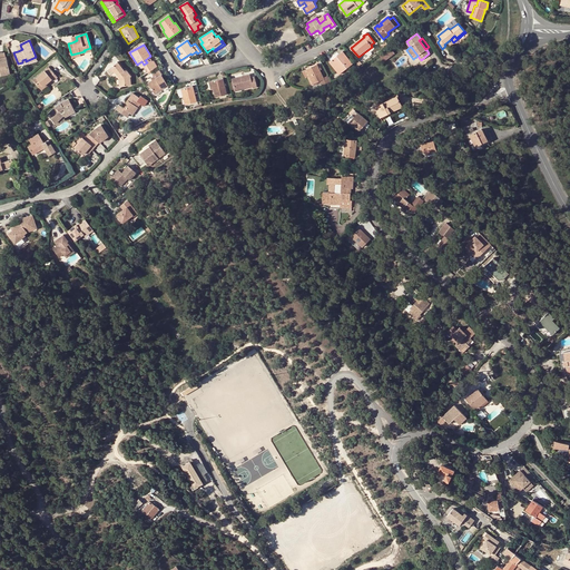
[(91,51),(90,48),(84,50),(85,51),(71,55),(72,59),(81,57),(80,55),(91,51)]
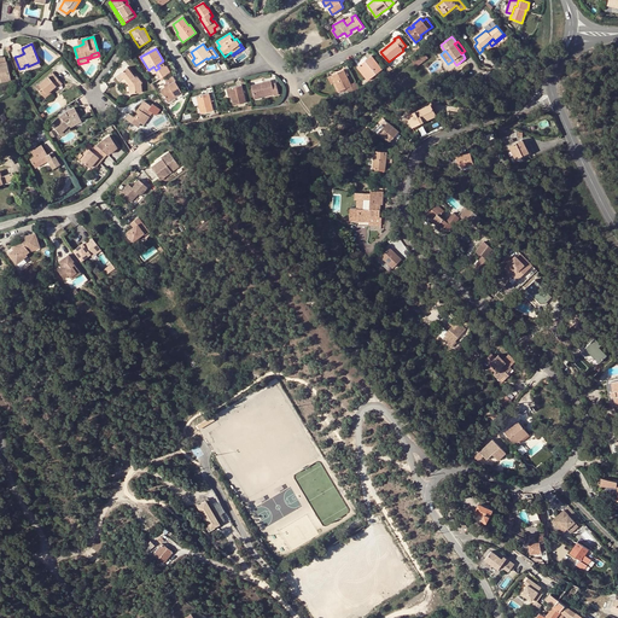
[(424,52),(415,57),(420,64),(427,58),(424,52)]
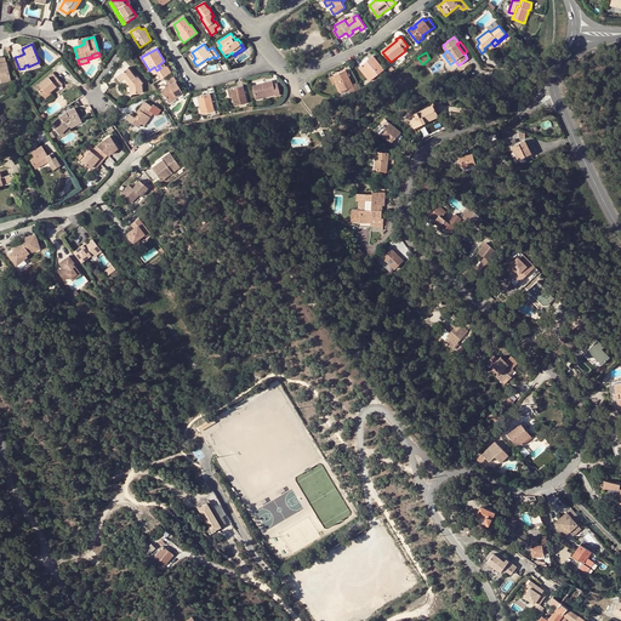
[(374,56),(362,66),(372,79),(385,70),(374,56)]
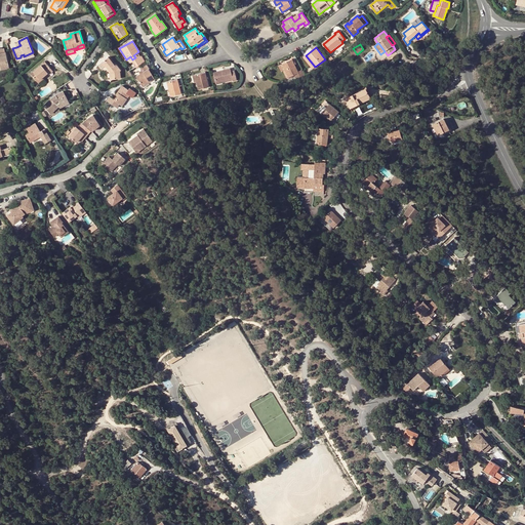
[(0,66),(1,70),(9,68),(5,52),(4,48),(0,48),(0,66)]
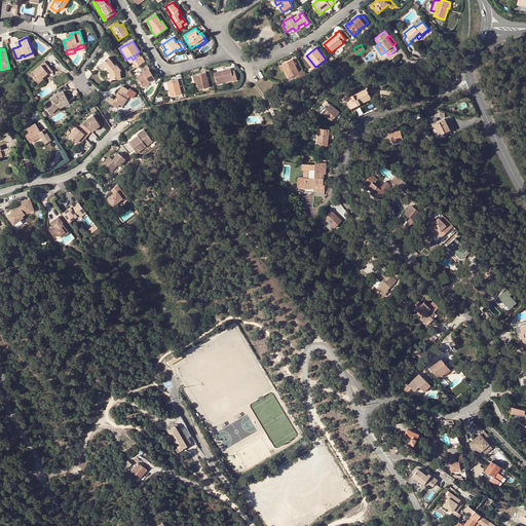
[(177,50),(176,49),(166,55),(167,58),(177,50)]
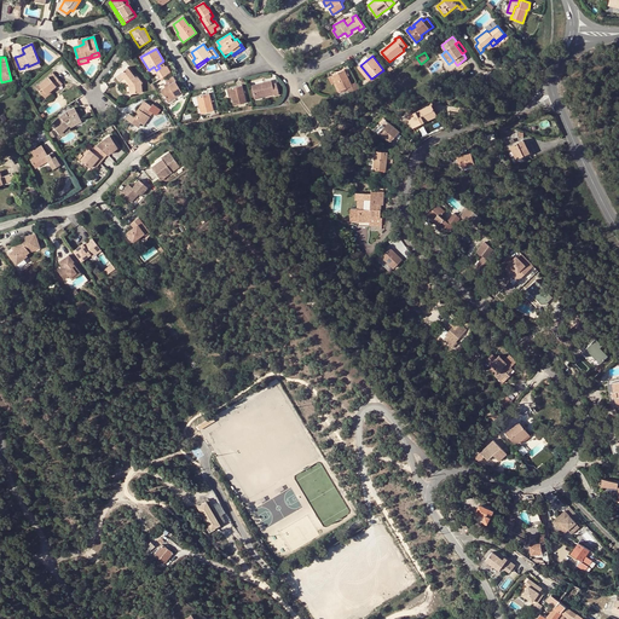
[(156,73),(165,67),(162,62),(157,65),(160,68),(156,70),(154,67),(150,69),(154,75),(157,73),(156,73)]
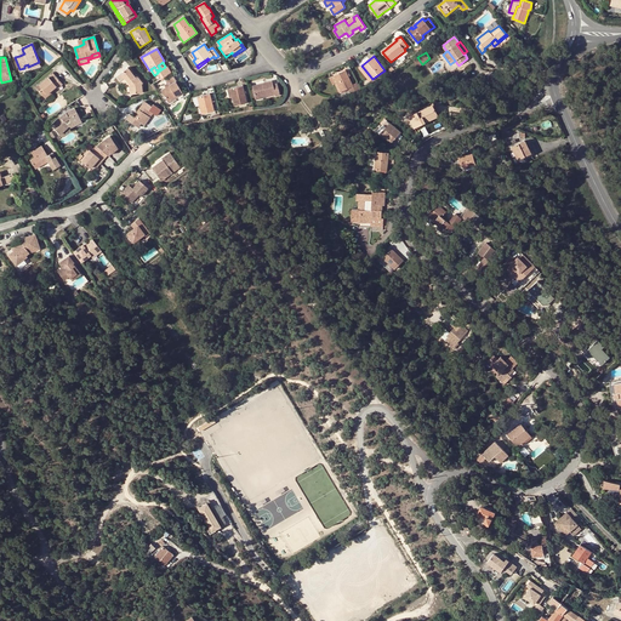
[(372,79),(362,66),(359,68),(370,81),(372,79)]
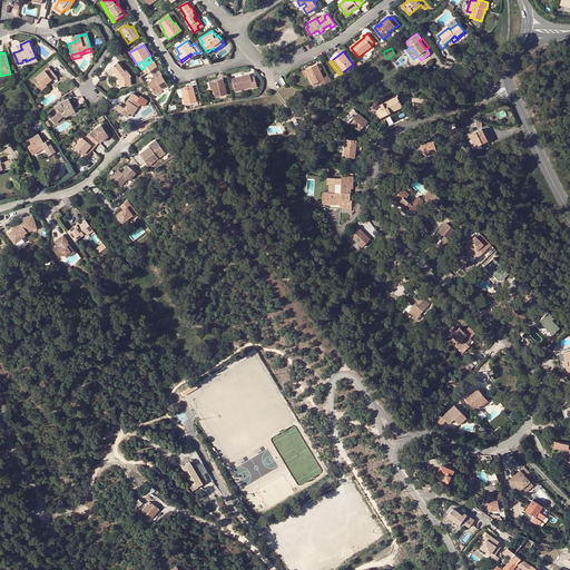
[(145,67),(148,72),(157,67),(154,61),(151,61),(144,67),(145,67)]
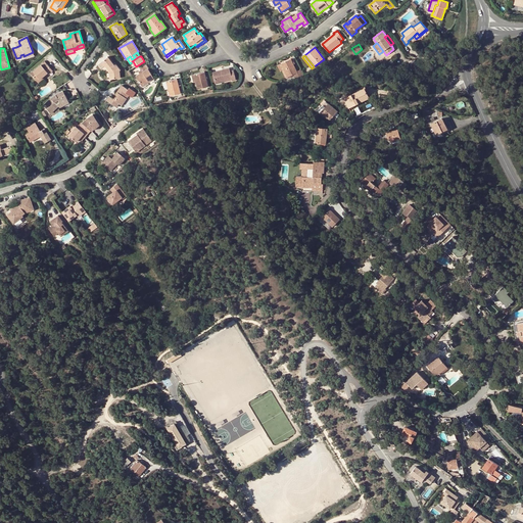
[(107,57),(100,63),(103,67),(104,65),(108,70),(110,73),(108,73),(109,80),(120,79),(120,72),(121,70),(115,64),(113,65),(107,57)]
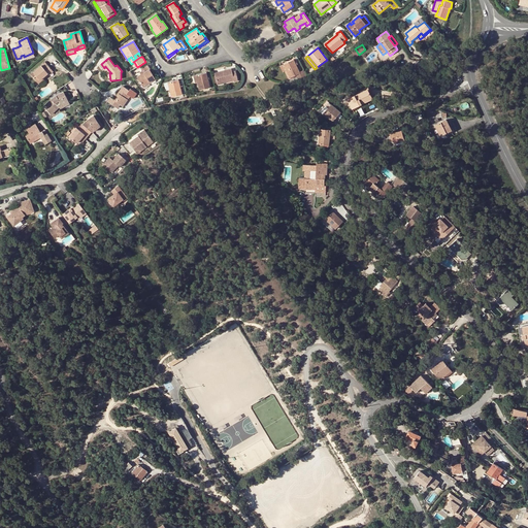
[(300,73),(300,72),(297,65),(296,63),(294,60),(284,64),(287,71),(290,78),(296,75),(300,73)]
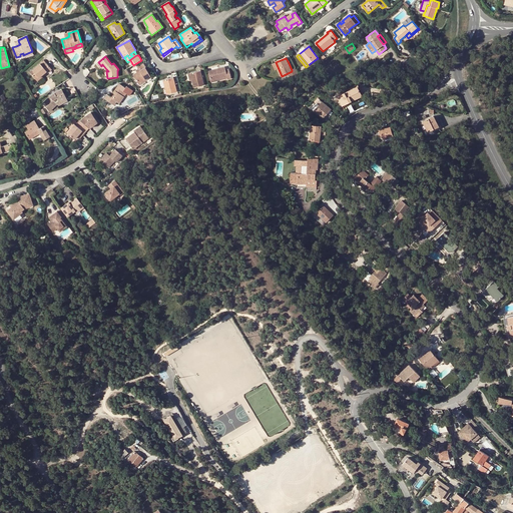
[(32,76),(35,80),(41,76),(46,71),(47,73),(52,70),(46,64),(44,60),(40,64),(32,70),(29,72),(32,76)]
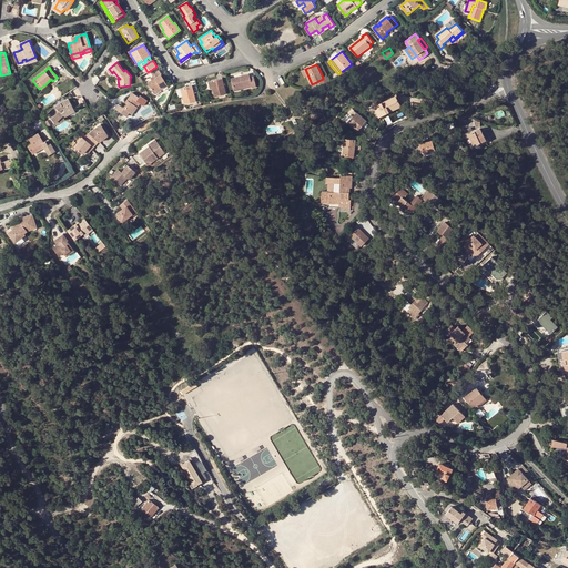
[(151,74),(152,77),(153,79),(151,80),(146,82),(152,92),(165,84),(160,74),(161,74),(159,70),(151,74)]
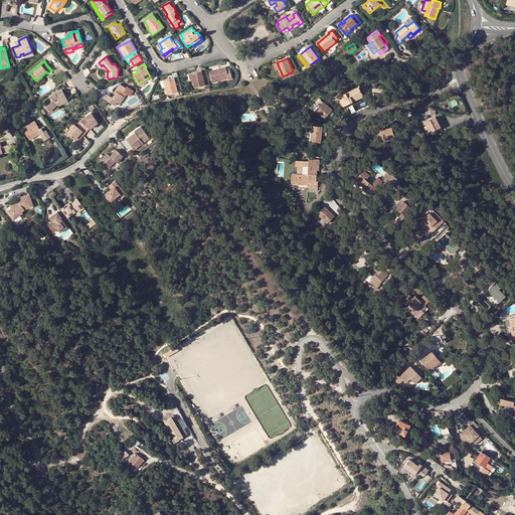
[(209,71),(211,80),(227,76),(228,78),(228,79),(231,78),(229,69),(225,70),(225,67),(209,71)]
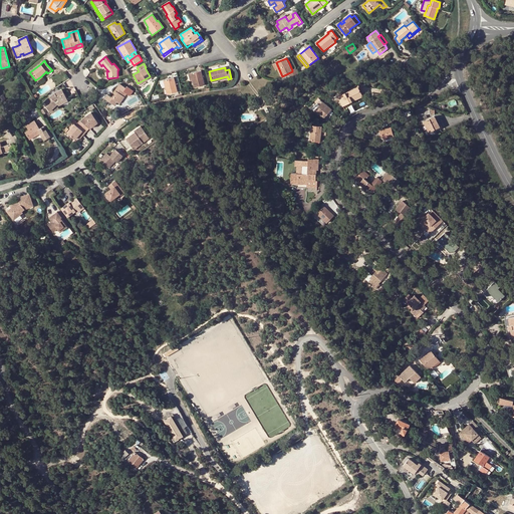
[(297,70),(296,68),(292,70),(292,71),(288,73),(290,77),(291,77),(289,74),(297,70)]
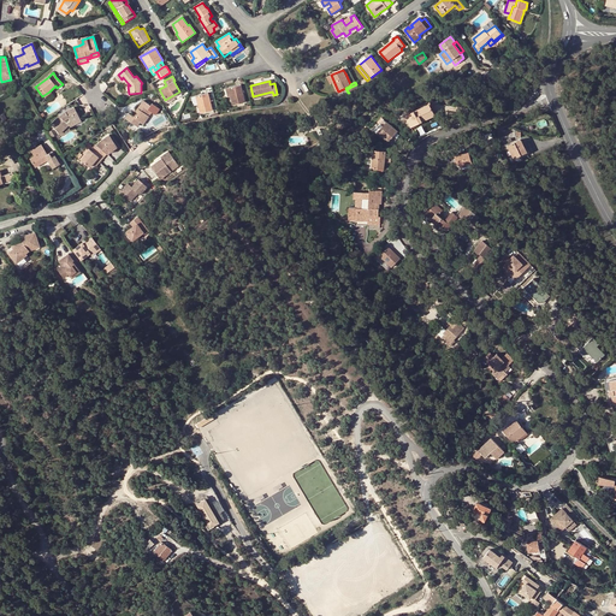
[(241,84),(229,88),(230,96),(232,105),(244,102),(241,84)]
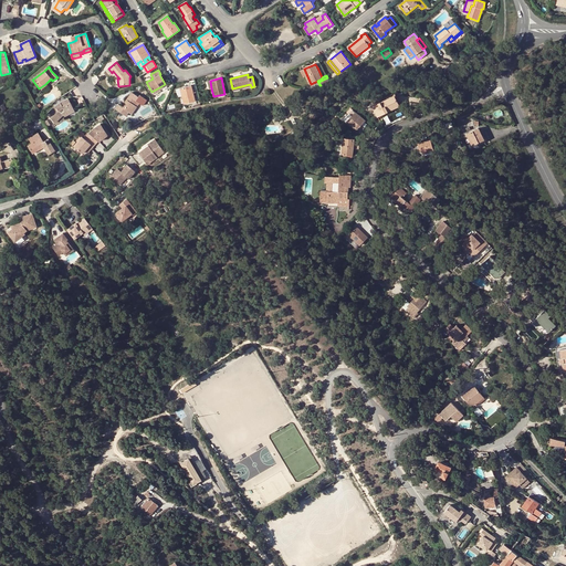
[(165,84),(152,92),(154,94),(167,86),(165,84)]
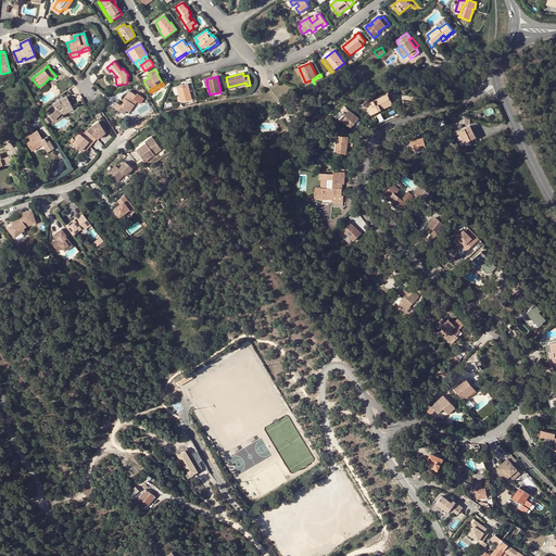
[(187,84),(176,87),(178,95),(180,102),(191,99),(187,84)]
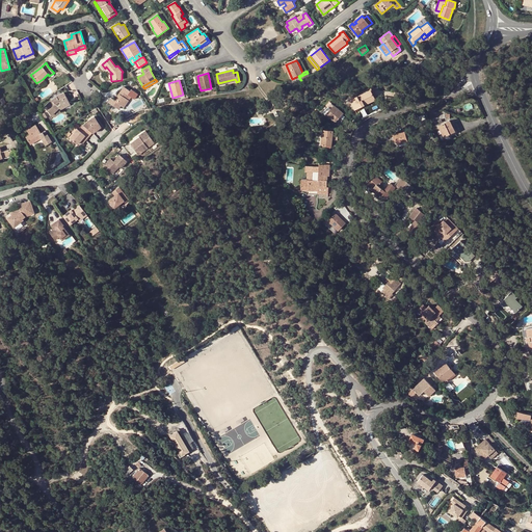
[(130,101),(129,100),(131,97),(134,99),(137,94),(131,89),(129,91),(124,87),(117,96),(118,96),(116,99),(114,101),(111,98),(108,102),(118,109),(121,106),(125,108),(130,101)]
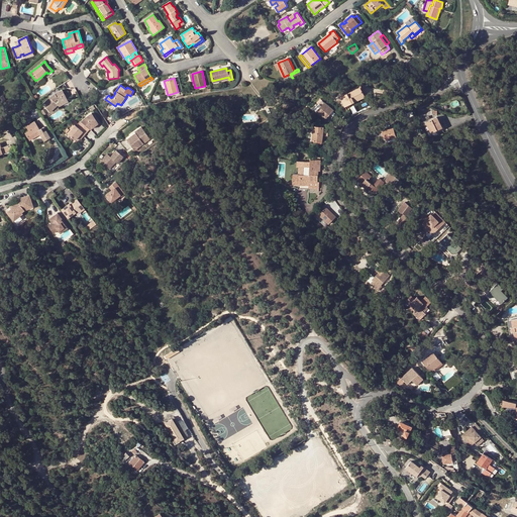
[(353,91),(353,90),(340,96),(345,106),(354,102),(353,100),(365,95),(360,88),(353,91)]
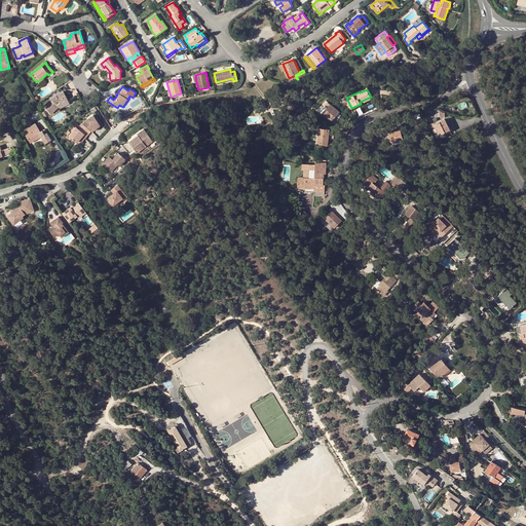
[(50,115),(59,108),(61,107),(69,103),(65,92),(57,96),(51,100),(43,107),(50,115)]
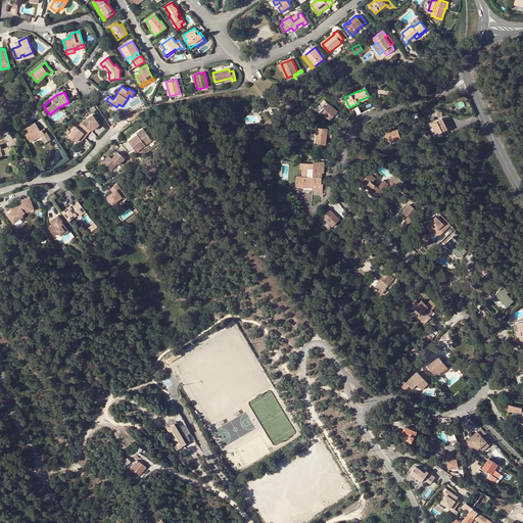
[(320,113),(321,111),(328,103),(326,101),(317,110),(320,113)]
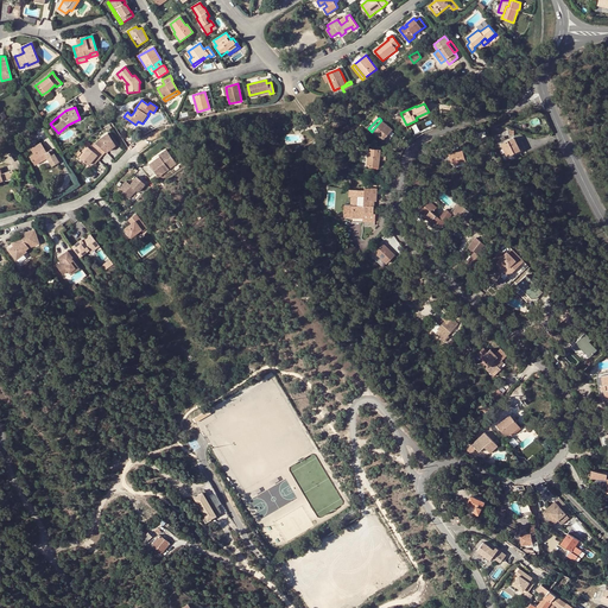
[(381,120),(373,130),(382,139),(391,130),(381,120)]
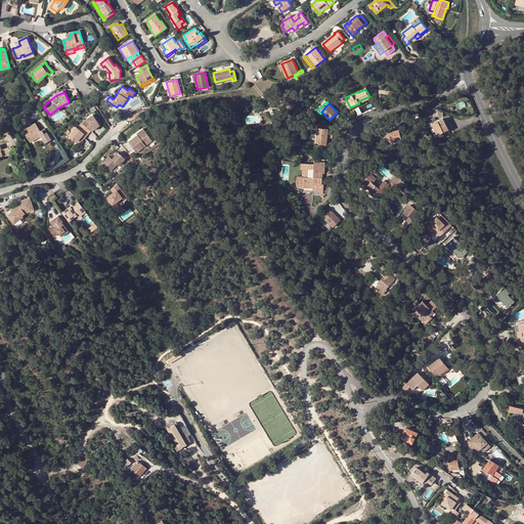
[(85,120),(94,128),(96,128),(99,126),(93,116),(85,120)]
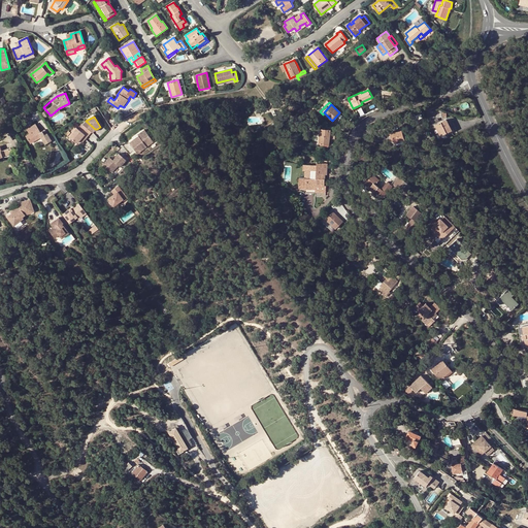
[(83,124),(92,131),(92,132),(97,129),(95,129),(86,121),(83,124)]
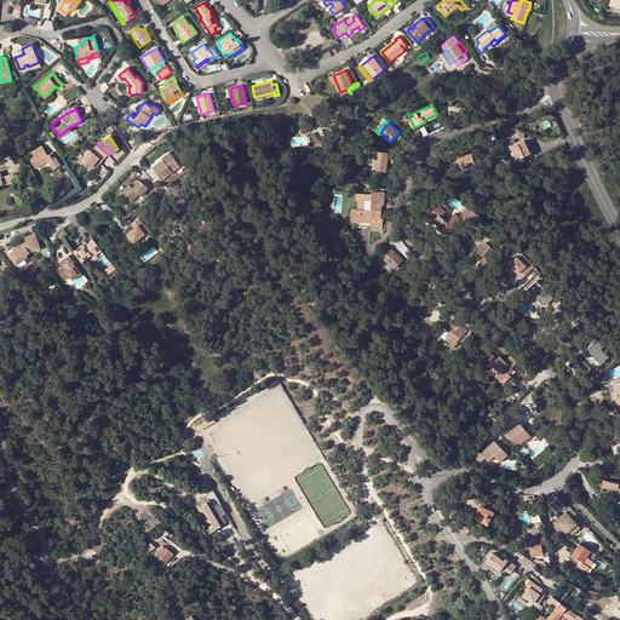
[(91,168),(93,165),(99,159),(102,161),(108,154),(97,145),(92,151),(90,150),(81,160),(91,168)]
